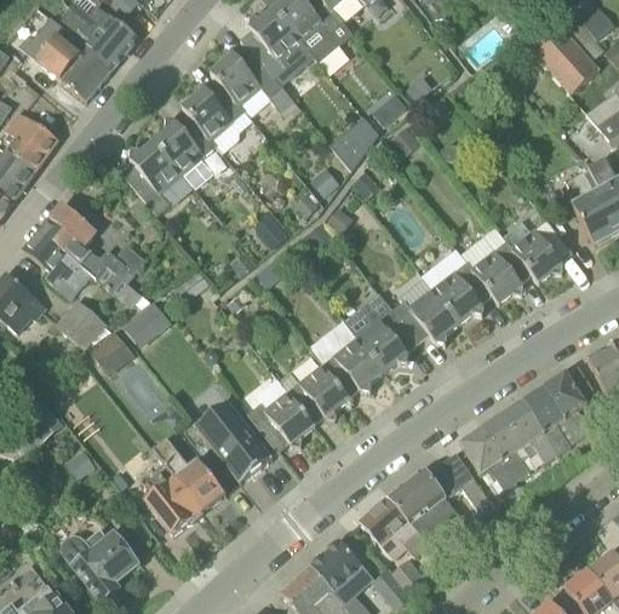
[(125,17),(137,1),(136,0),(113,0),(109,5),(125,17)]
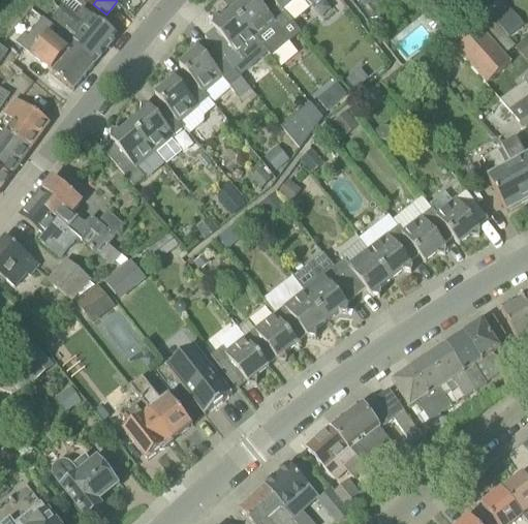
[(300,30),(291,20),(274,0),(242,0),(231,8),(265,47),(271,55),(300,30)]
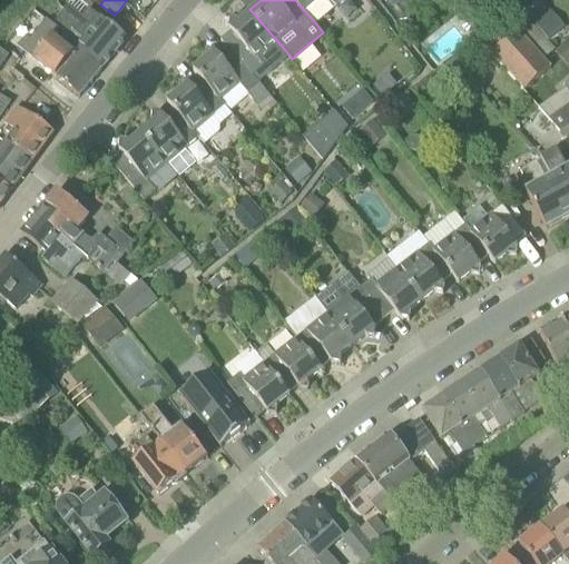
[(295,0),(314,21),(339,0),(295,0)]
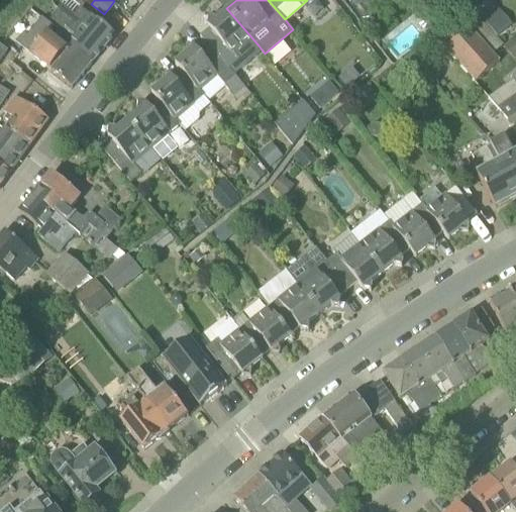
[(113,32),(79,4),(73,12),(60,2),(45,18),(52,23),(52,24),(70,39),(70,40),(92,59),(113,32)]
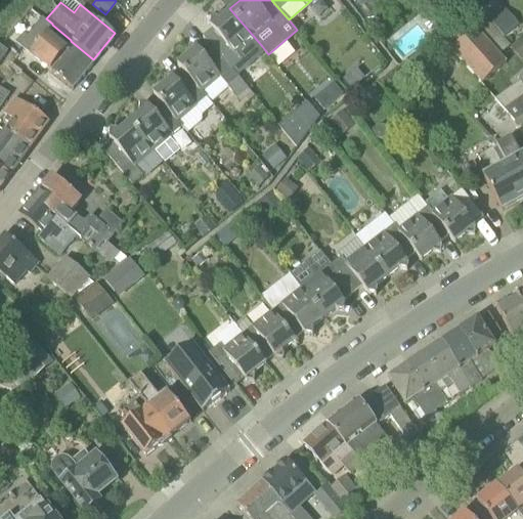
[(380,13),(372,3),(361,12),(368,22),(380,13)]
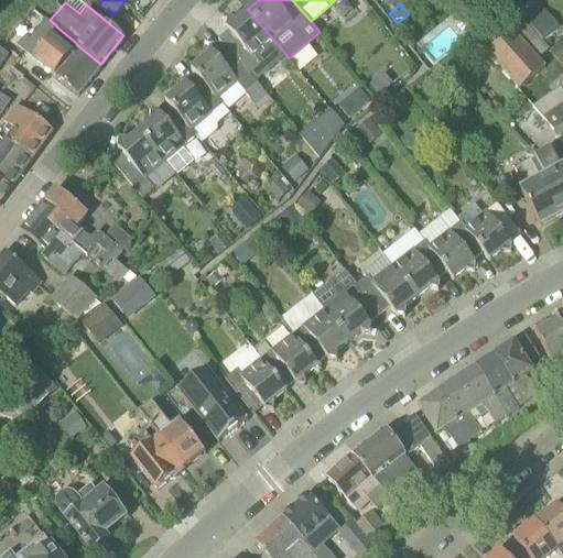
[(544,63),(537,54),(548,44),(511,4),(475,37),(518,87),(544,63)]
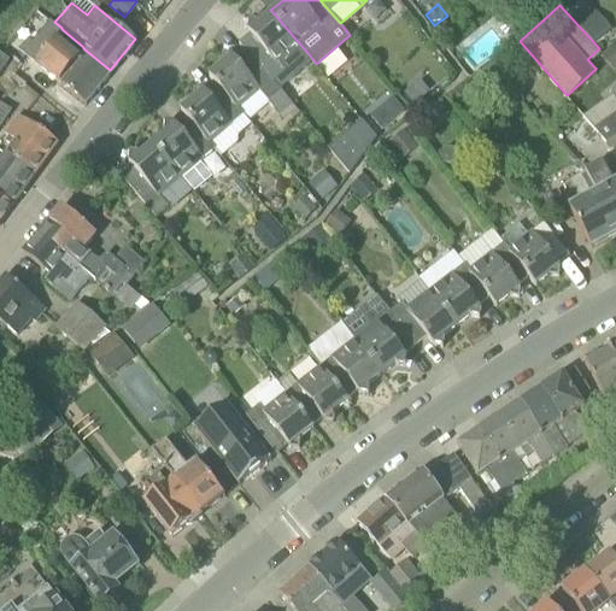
[(592,40),(610,25),(594,6),(578,21),(592,40)]
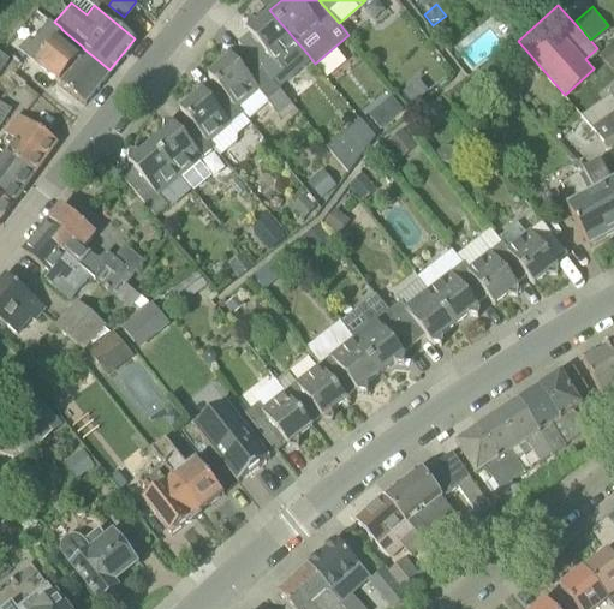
[(237,40),(242,46),(243,46),(272,78),(282,69),(286,72),(308,54),(269,10),(257,21),(256,19),(246,18),(246,28),(249,30),(237,40)]
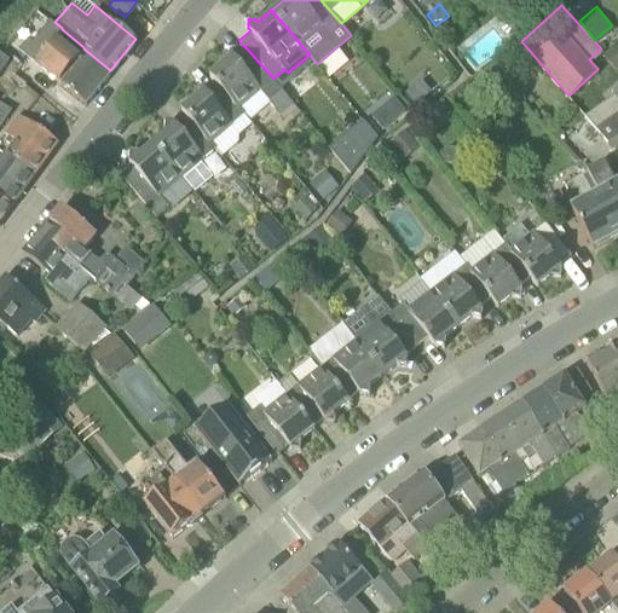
[(33,61),(34,59),(58,79),(58,80),(85,102),(110,70),(84,48),(81,51),(58,33),(62,29),(62,28),(55,22),(48,17),(30,39),(27,35),(17,47),(33,61)]
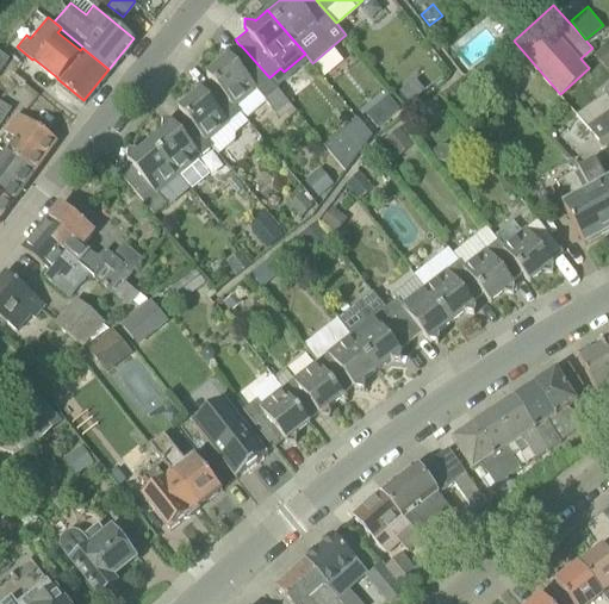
[(607,66),(608,64),(608,42),(607,39),(594,50),(607,66)]
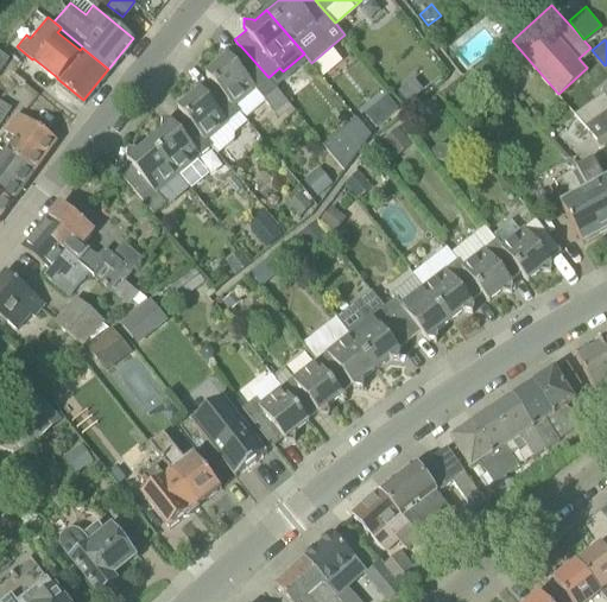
[(288,100),(269,77),(240,45),(239,45),(229,54),(227,51),(219,50),(217,59),(219,61),(204,71),(212,78),(213,78),(244,115),(264,99),(274,111),(288,100)]
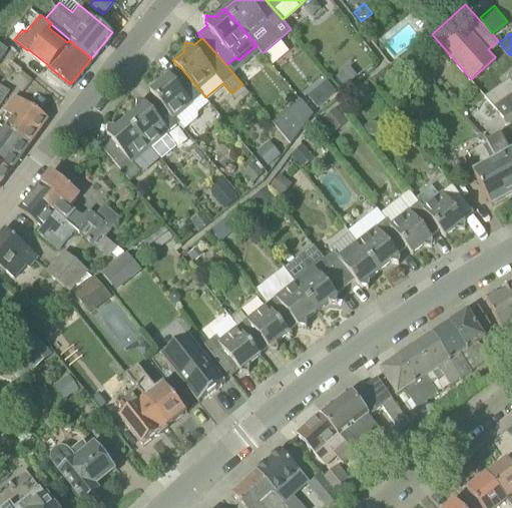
[(348,64),(335,74),(343,85),(356,74),(348,64)]
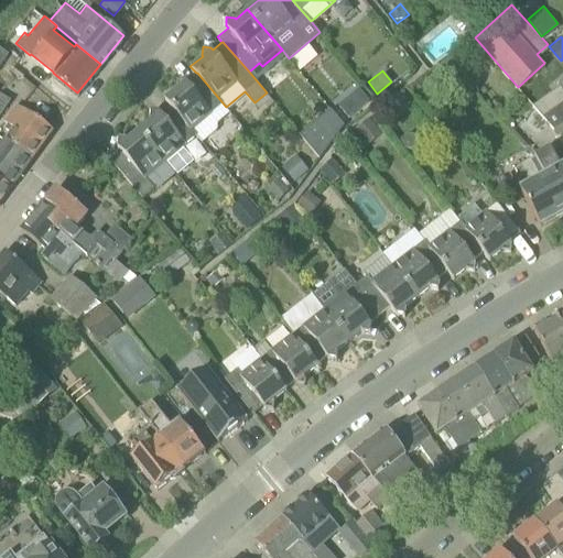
[(170,105),(195,133),(202,139),(216,127),(216,121),(229,110),(226,107),(197,73),(196,73),(186,81),(184,79),(176,78),(175,86),(176,87),(164,98),(170,105)]
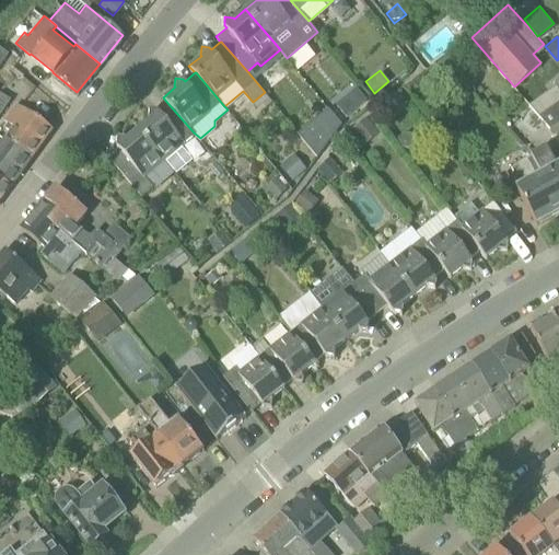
[(558,99),(558,87),(556,83),(528,103),(538,114),(558,99)]
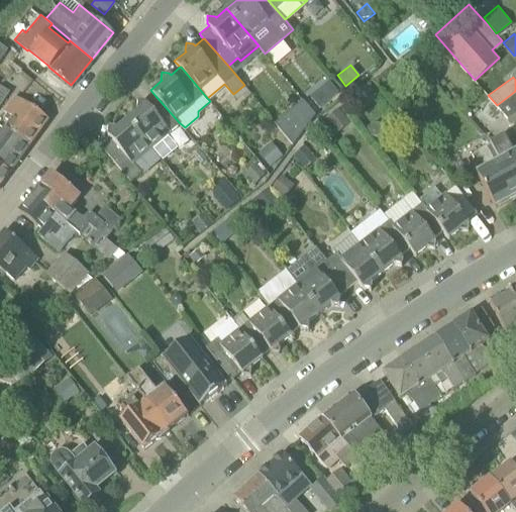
[(328,79),(322,83),(331,94),(337,90),(328,79)]
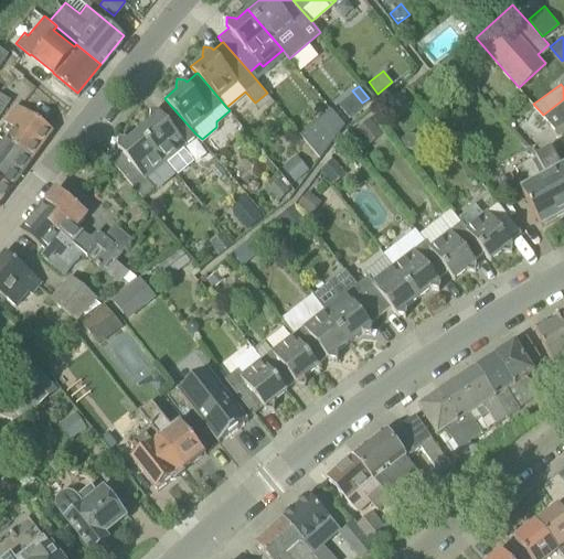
[(410,101),(401,89),(389,99),(397,111),(410,101)]
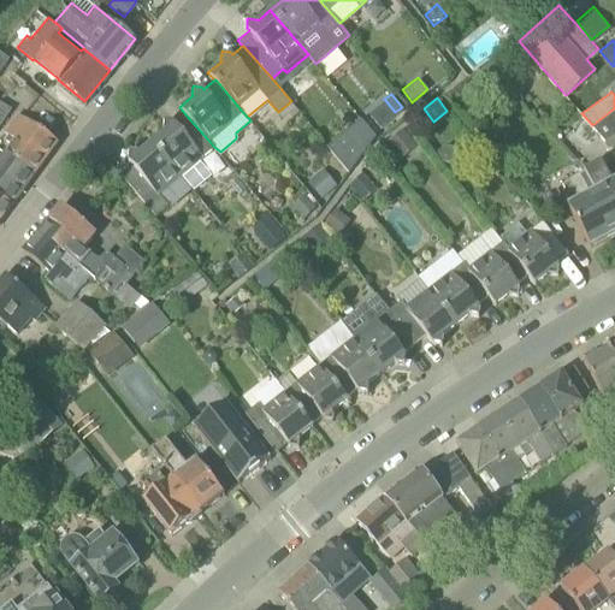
[(0,122),(12,107),(0,99),(0,122)]
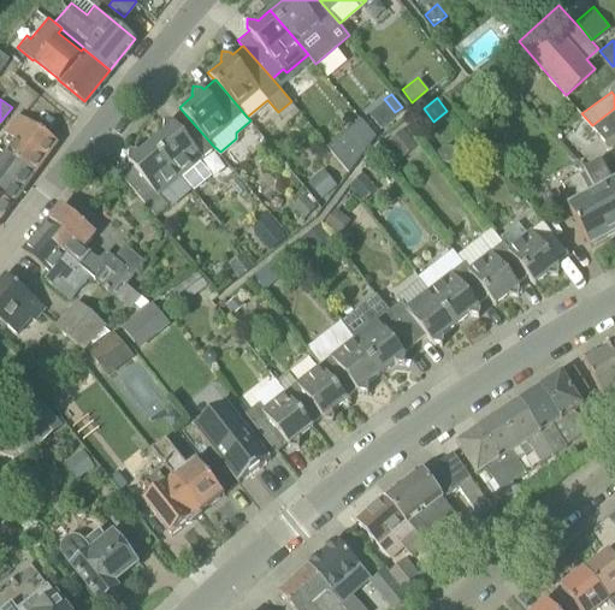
[(614,108),(592,125),(604,140),(614,131),(614,108)]
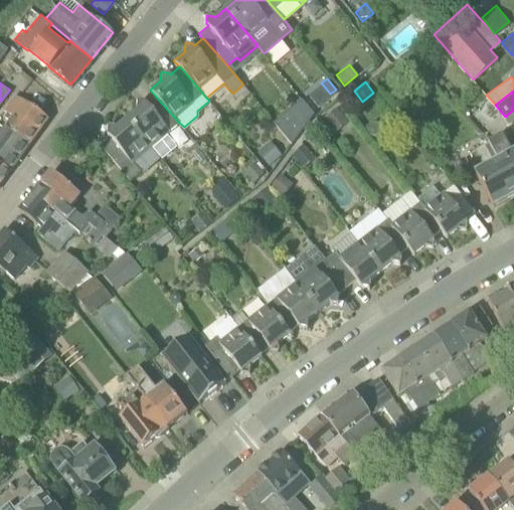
[(27,143),(47,117),(15,94),(3,110),(5,112),(2,116),(8,120),(4,126),(27,143)]
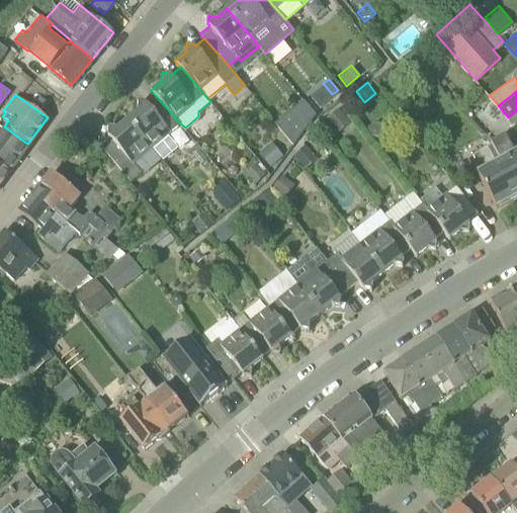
[(167,133),(179,122),(156,96),(147,103),(146,101),(138,101),(138,108),(139,109),(127,118),(151,147),(159,156),(175,143),(167,133)]
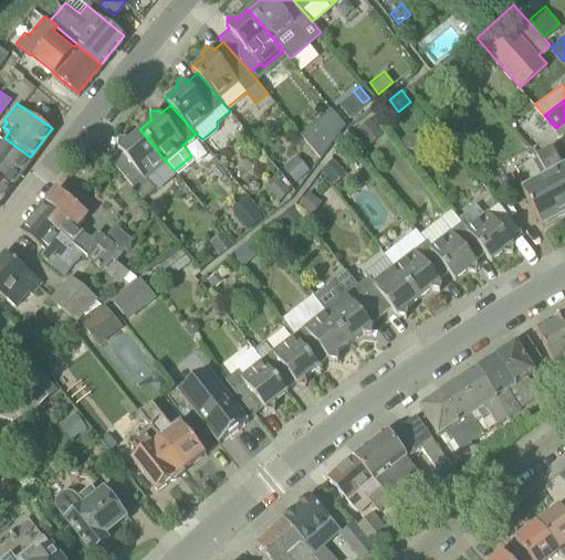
[(321,157),(345,124),(332,107),(301,133),(321,157)]
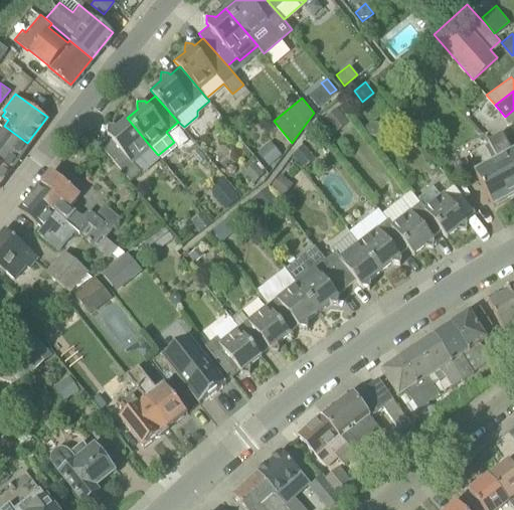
[(334,130),(347,120),(337,105),(323,115),(334,130)]
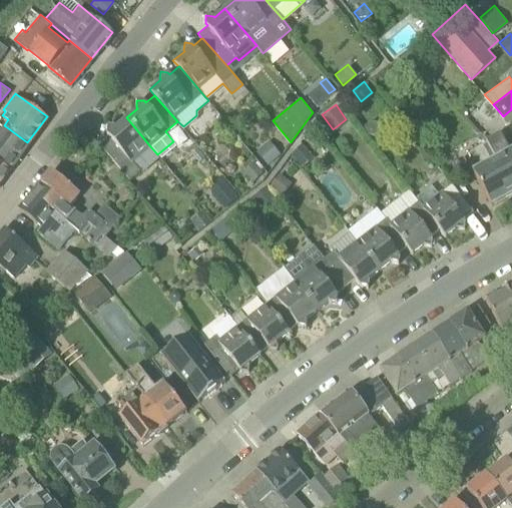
[(502,118),(511,134),(511,109),(503,116),(502,118)]
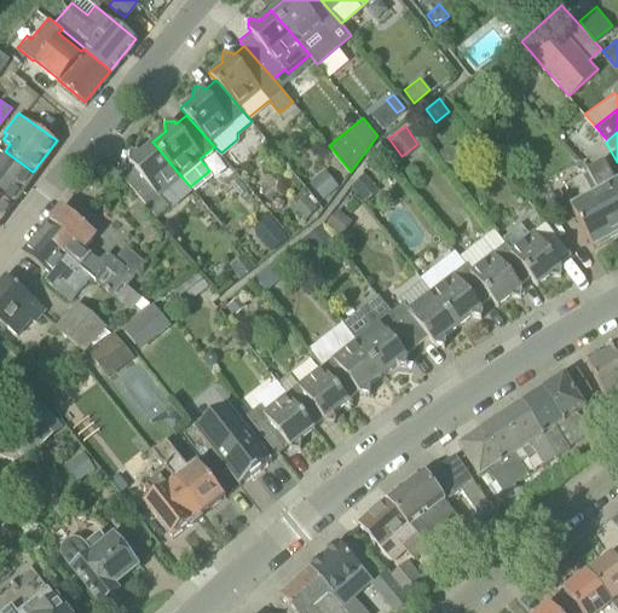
[(160,194),(180,175),(152,142),(139,152),(138,151),(130,151),(128,160),(131,162),(119,172),(155,215),(168,204),(160,194)]
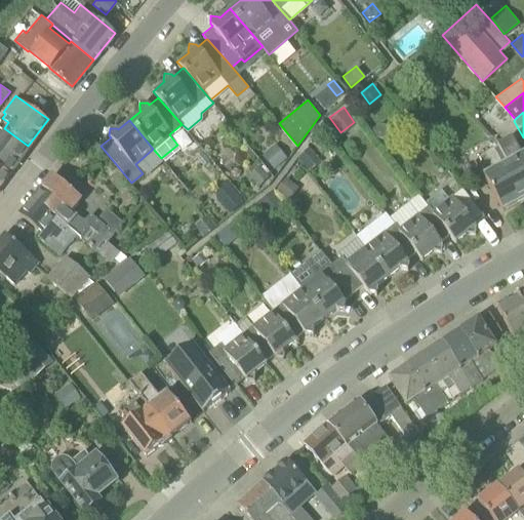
[(388,133),(388,127),(385,123),(379,123),(374,126),(374,131),(377,136),(384,136),(388,133)]
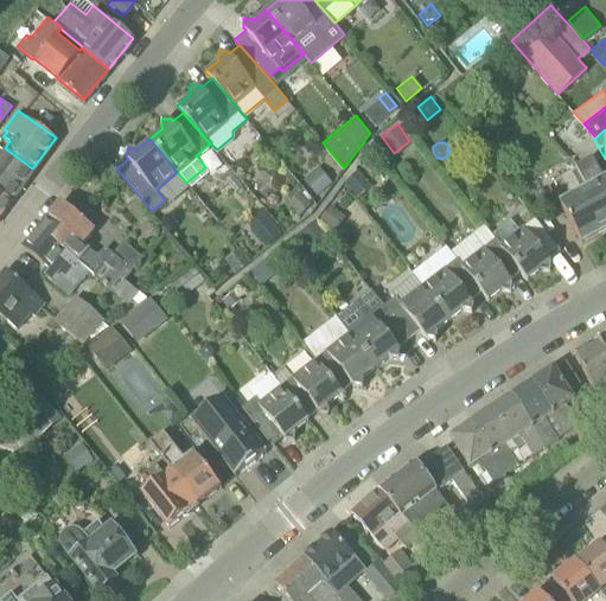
[(32,168),(5,148),(0,154),(0,192),(10,199),(32,168)]
